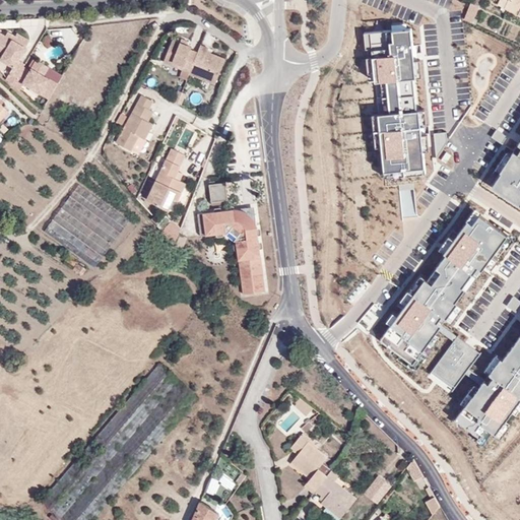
[(519,0),(499,0),(498,4),(505,7),(507,4),(519,11),(519,14),(519,0)]
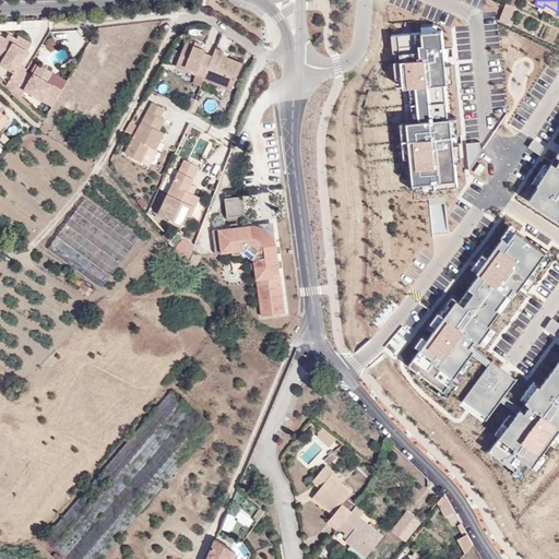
[(506,3),(498,22),(506,25),(513,7),(506,3)]
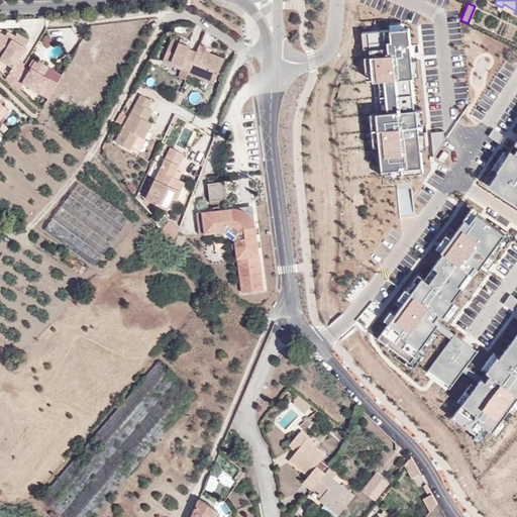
[(502,7),(516,14),(516,11),(504,4),(502,7)]
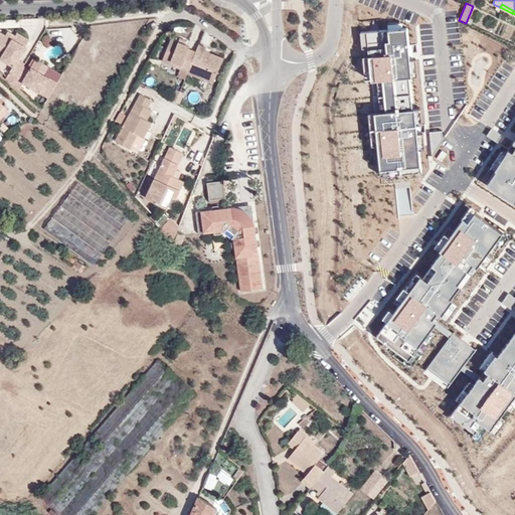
[(1,55),(12,60),(5,73),(12,80),(21,64),(23,60),(15,56),(22,43),(11,37),(12,34),(4,30),(2,34),(0,32),(0,48),(4,50),(1,55)]
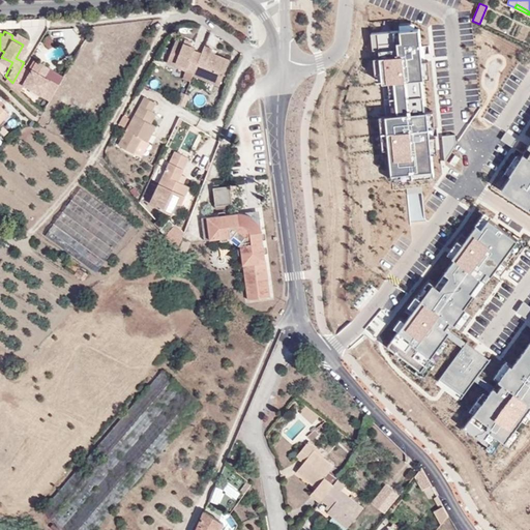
[(25,40),(15,33),(12,35),(11,38),(23,45),(25,40)]
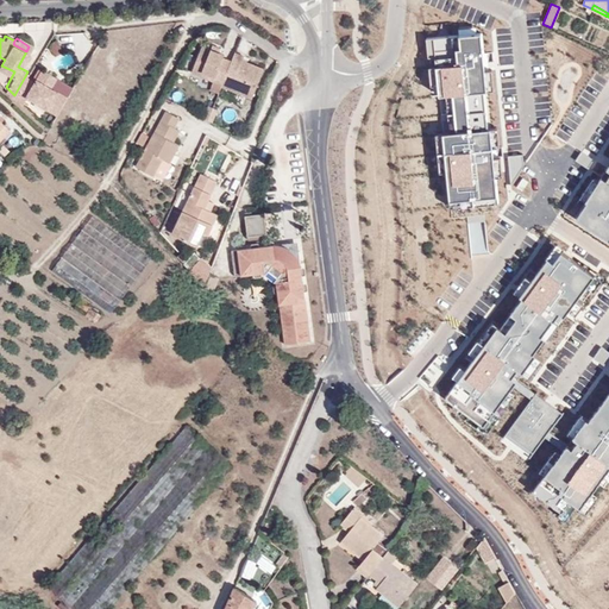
[(199,46),(189,73),(199,76),(200,70),(214,76),(213,81),(209,89),(218,93),(221,85),(230,62),(220,58),(221,55),(199,46)]
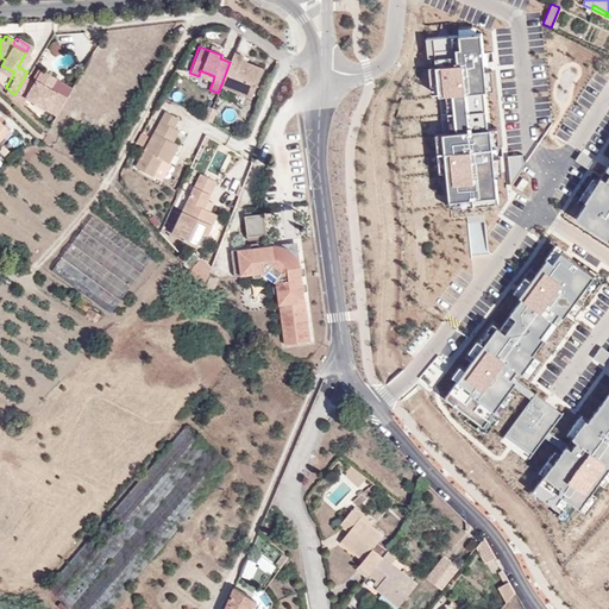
[(243,58),(244,55),(234,50),(230,62),(221,85),(252,95),(263,66),(243,58)]
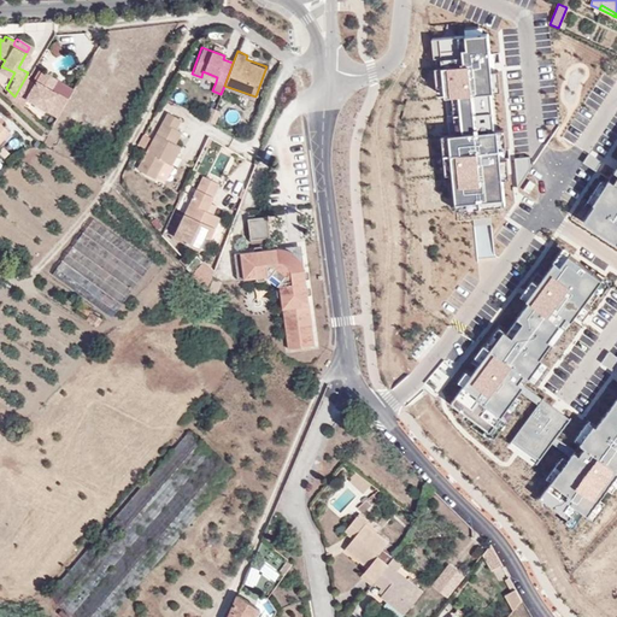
[(37,83),(25,77),(15,97),(24,107),(29,98),(58,113),(68,98),(50,88),(56,77),(43,70),(37,83)]
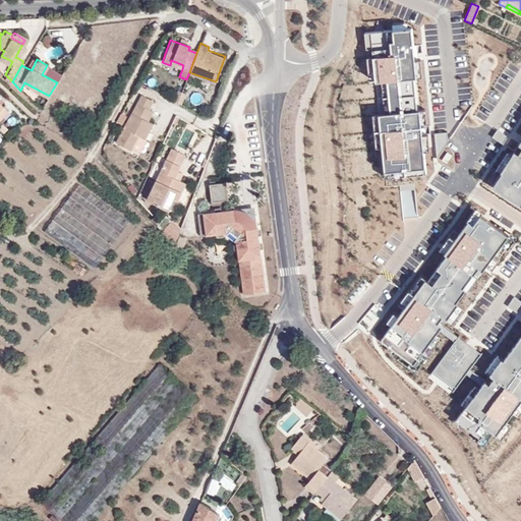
[(170,65),(182,69),(183,65),(171,60),(170,65)]
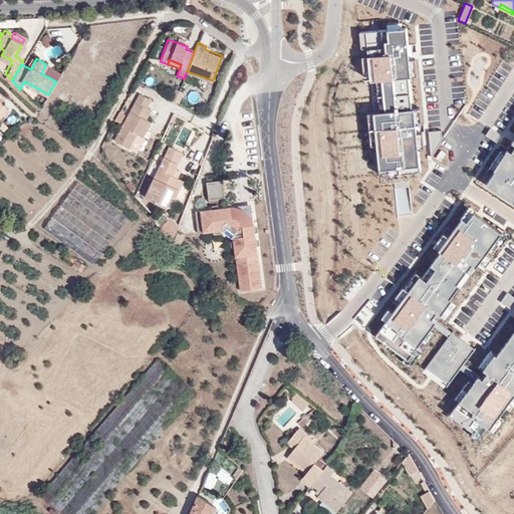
[(141,93),(115,140),(129,148),(138,134),(144,137),(151,122),(146,119),(151,109),(147,107),(152,99),(141,93)]
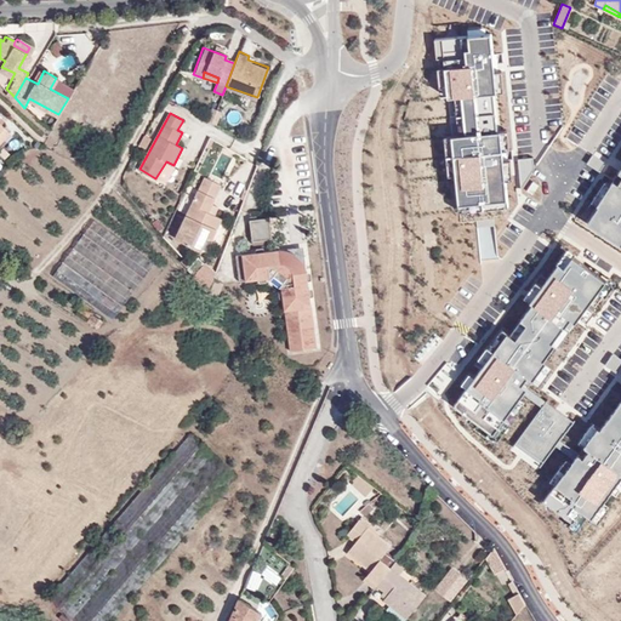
[(0,142),(10,132),(6,127),(0,134),(0,142)]
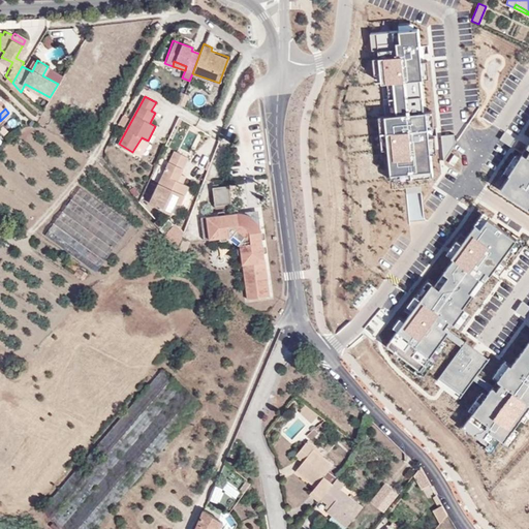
[(174,178),(176,172),(181,174),(188,157),(175,150),(150,203),(173,213),(178,201),(181,204),(189,186),(183,183),(174,178)]
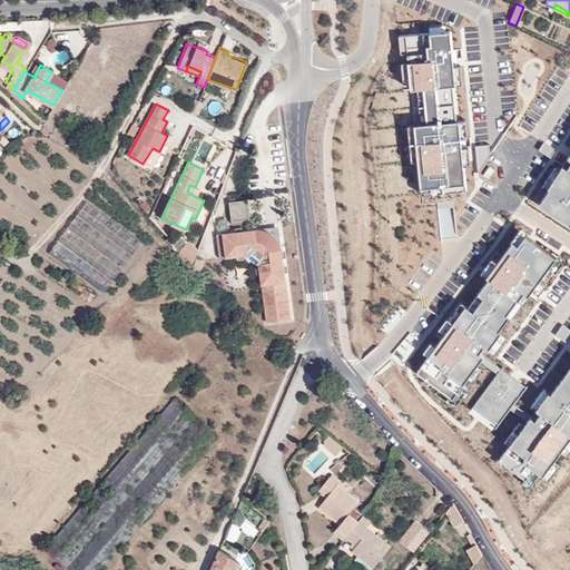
[(197,197),(199,190),(195,187),(189,185),(187,192),(197,197)]
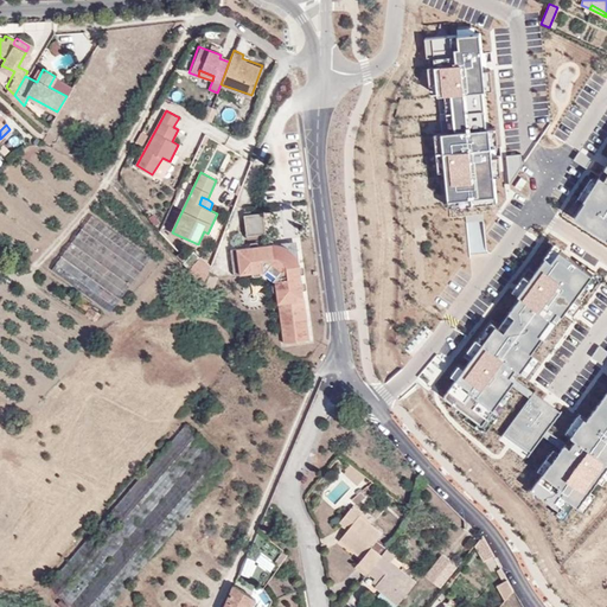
[(267,235),(264,212),(244,213),(246,236),(267,235)]
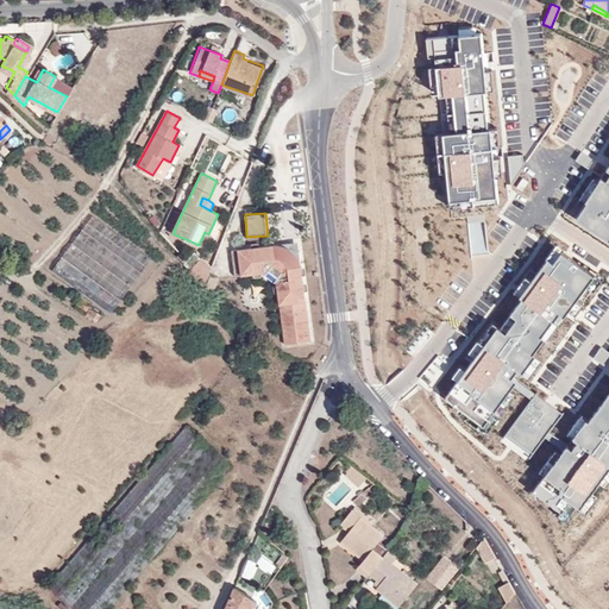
[(152,259),(94,217),(54,271),(112,314),(152,259)]
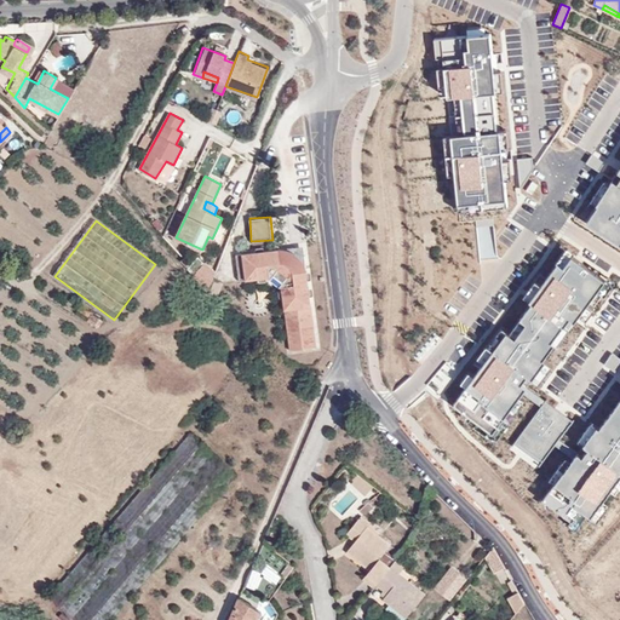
[(235,256),(239,281),(269,277),(281,287),(290,349),(316,345),(306,265),(304,259),(302,256),(298,252),(293,250),(290,248),(235,256)]
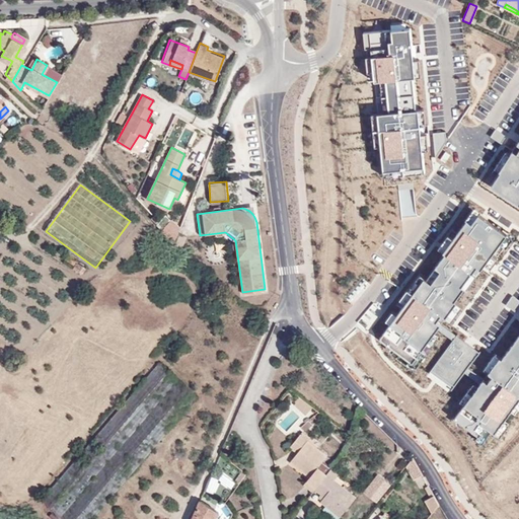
[(162,234),(161,236),(168,243),(171,236),(160,225),(157,229),(162,234)]
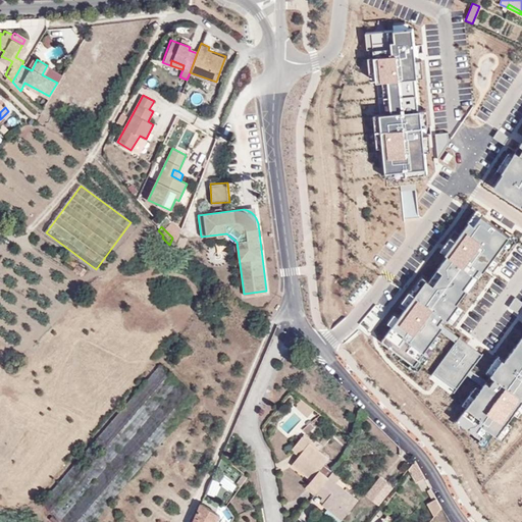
[(172,238),(169,245),(174,249),(175,248),(180,233),(174,231),(172,238)]
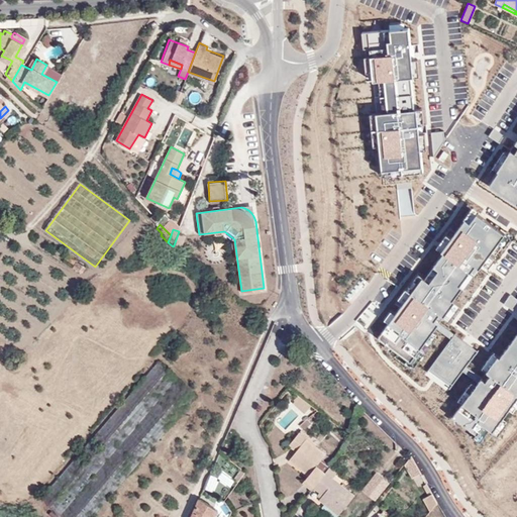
[(81,272),(84,266),(68,255),(66,259),(76,265),(75,268),(81,272)]
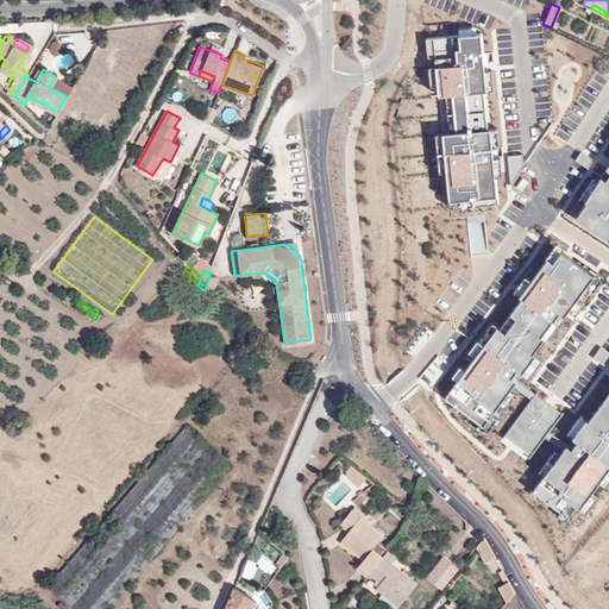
[(74,608),(108,608),(233,465),(187,426),(49,586),(74,608)]
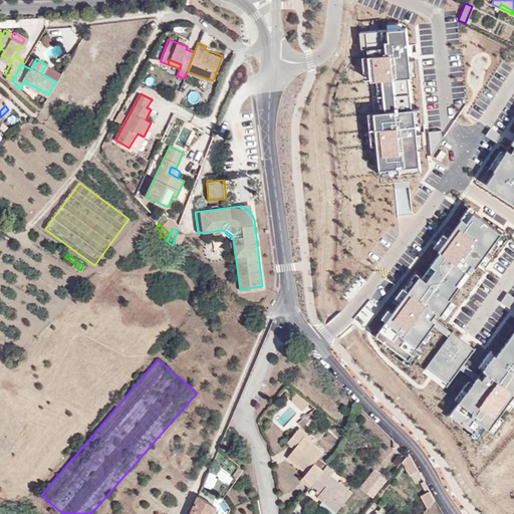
[(303,408),(308,402),(297,393),(292,399),(303,408)]
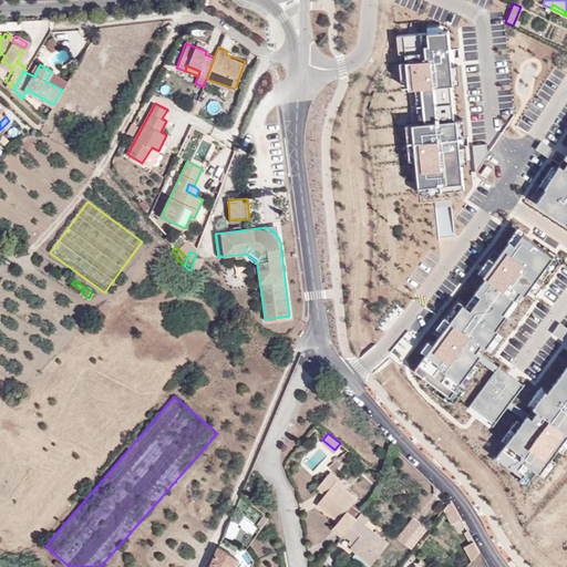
[(331,472),(319,487),(327,494),(336,482),(339,478),(331,472)]
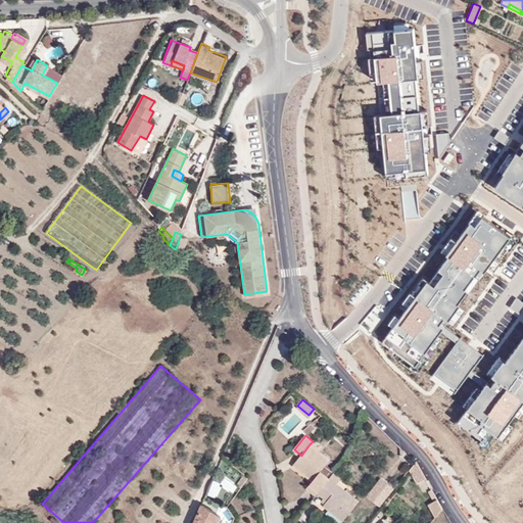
[(294,465),(314,480),(311,484),(320,491),(330,478),(322,471),(330,460),(310,444),(301,456),(294,465)]
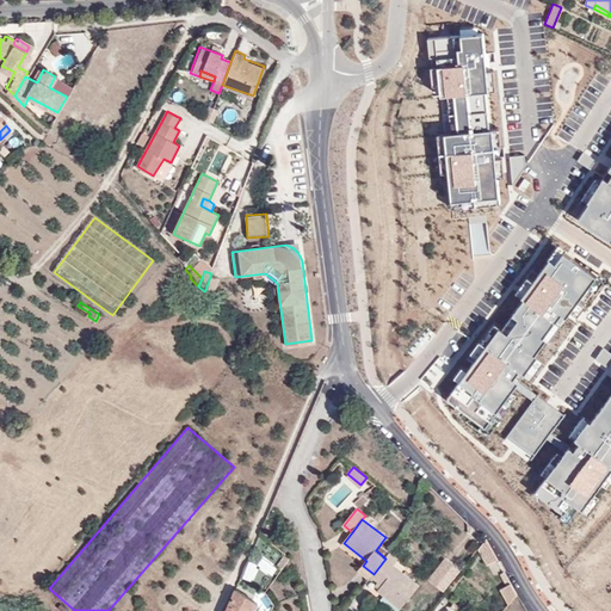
[(487,565),(498,557),(487,538),(486,541),(479,548),(487,565)]
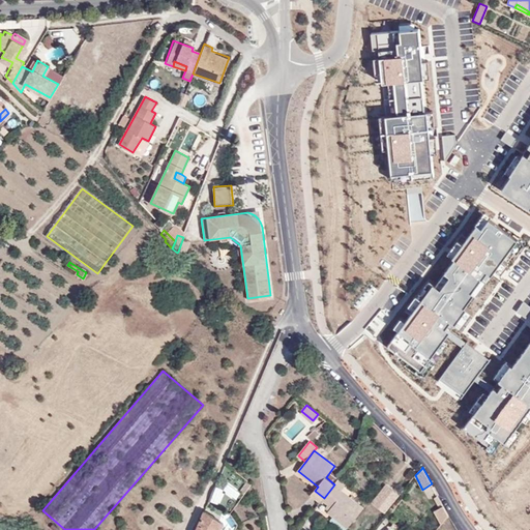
[(342,490),(346,484),(339,478),(334,484),(342,490)]
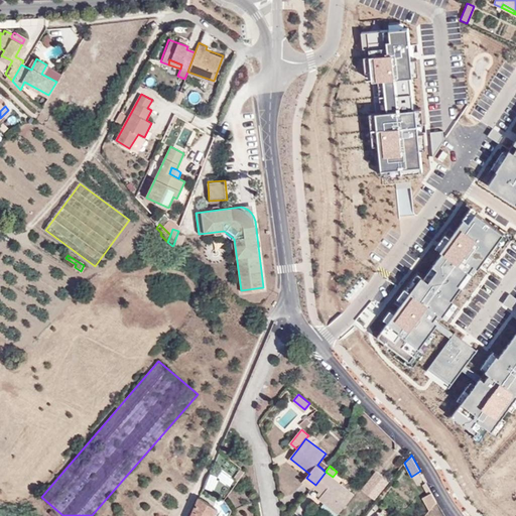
[(238,481),(246,471),(242,468),(234,478),(238,481)]
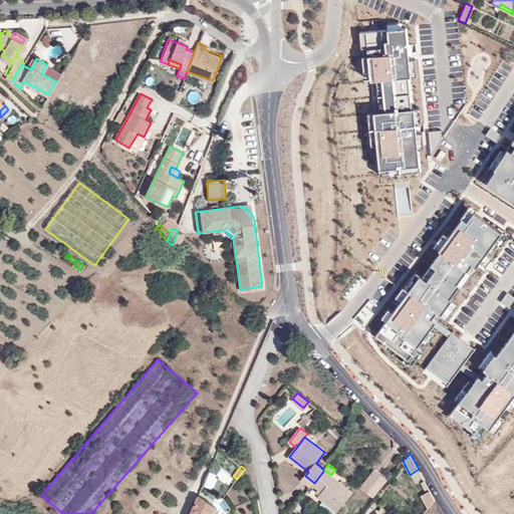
[(353,493),(331,475),(324,470),(314,483),(312,485),(322,492),(318,496),(338,512),(353,493)]
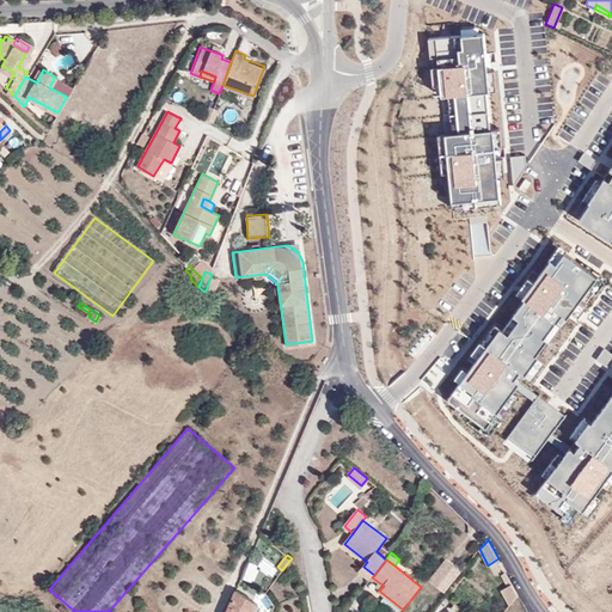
[(448,563),(440,574),(446,579),(454,568),(448,563)]
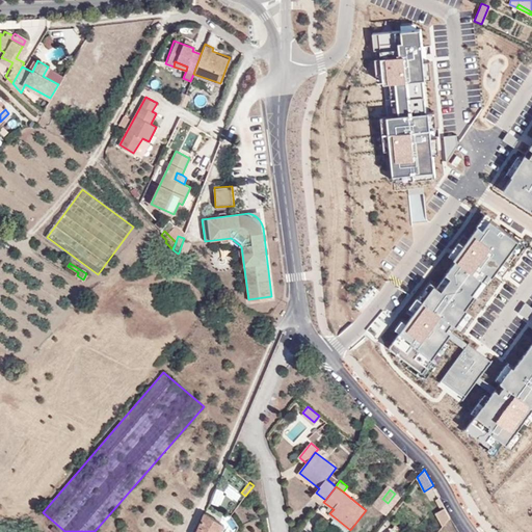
[(316,493),(313,497),(322,504),(323,502),(325,500),(316,493)]
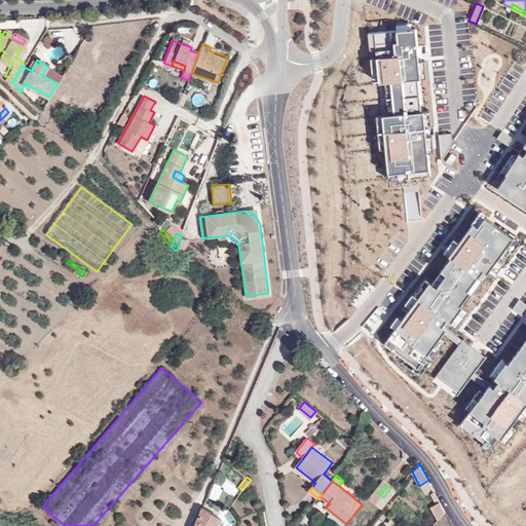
[(435,492),(431,494),(437,504),(441,503),(435,492)]
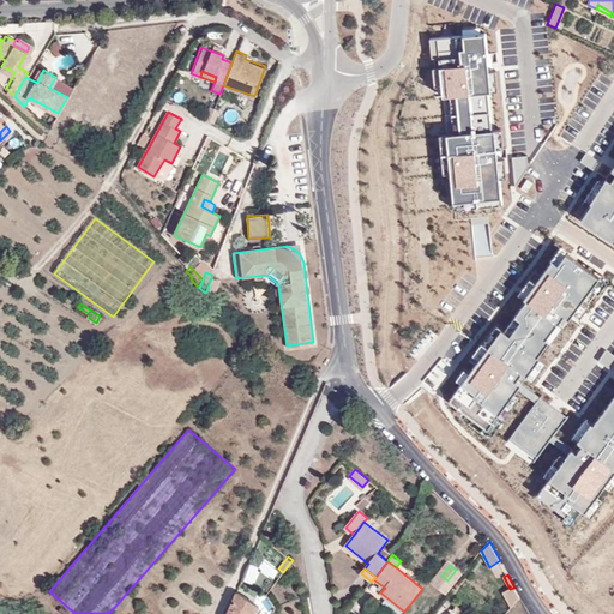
[(521,597),(515,588),(510,589),(503,591),(511,608),(521,597)]
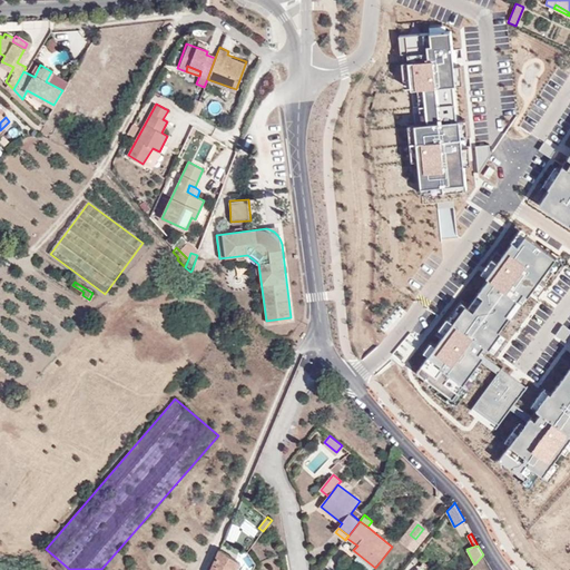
[(234,569),(241,562),(220,549),(209,569),(234,569)]
